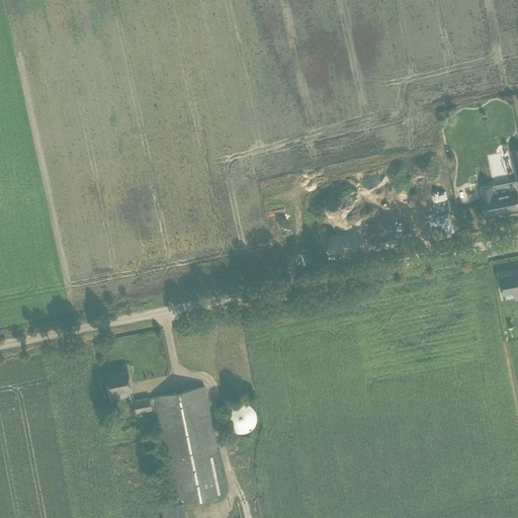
[(491,186),(481,188),(483,197),(482,197),(485,214),(517,207),(517,199),(517,198),(517,197),(516,190),(493,195),(491,186)]
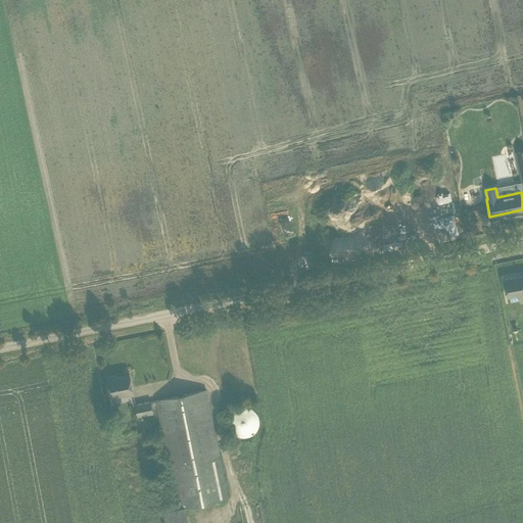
[(272,224),(277,237),(292,232),(288,219),(272,224)]
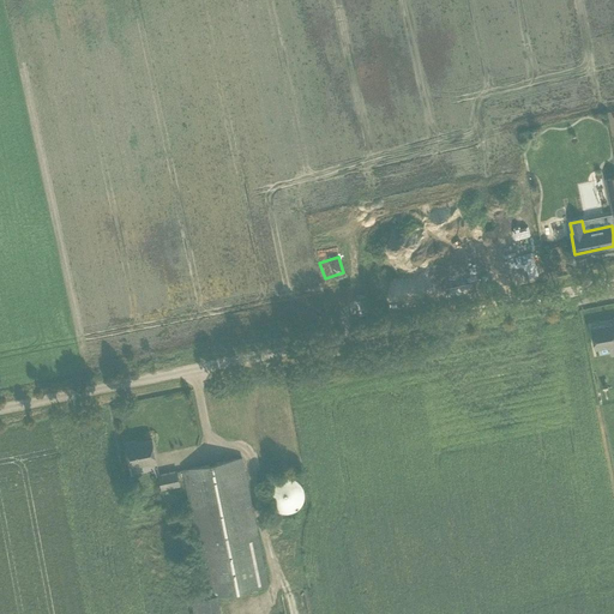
[(613,350),(613,320),(612,321),(612,324),(590,327),(595,349),(609,345),(611,351),(613,350)]
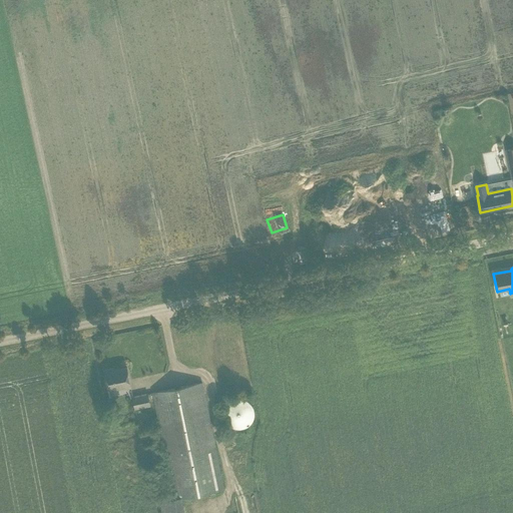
[(114,370),(114,368),(104,370),(108,390),(121,387),(122,389),(131,387),(127,367),(114,370)]
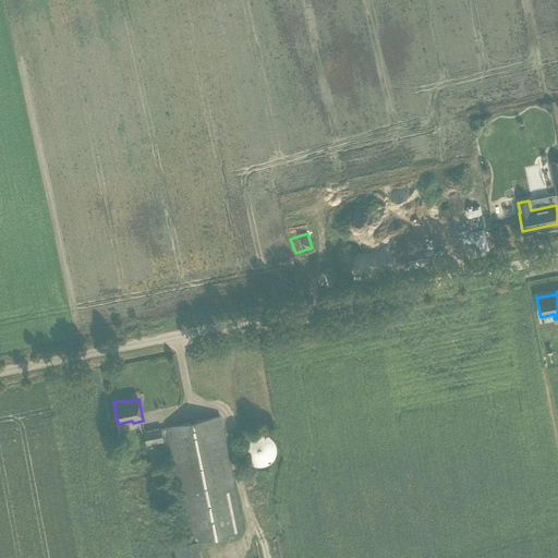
[(173,545),(176,557),(198,557),(196,541),(243,531),(219,416),(166,427),(190,542),(173,545)]
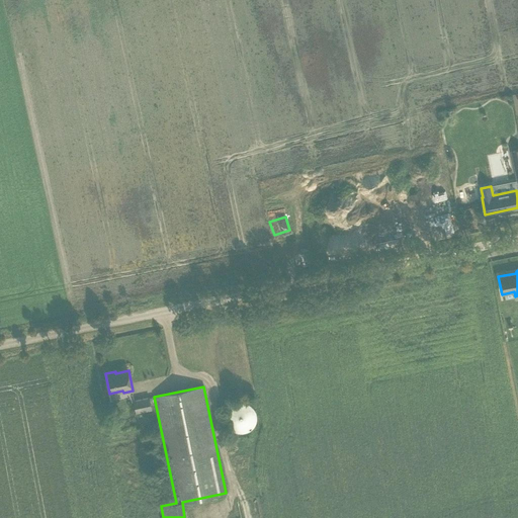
[(134,401),(137,412),(152,409),(149,398),(134,401)]
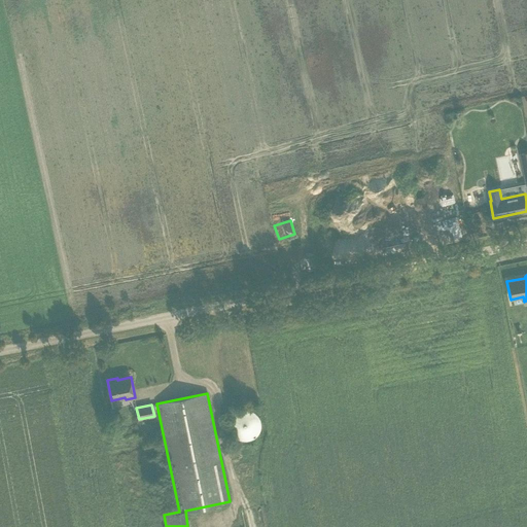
[(261,425),(261,424),(261,423),(261,422),(260,420),(260,419),(260,417),(259,416),(258,415),(257,413),(256,412),(255,412),(254,411),(253,410),(252,409),(251,409),(250,409),(248,408),(247,408),(245,408),(244,408),(243,408),(242,408),(241,409),(239,409),(237,410),(236,411),(235,412),(234,412),(233,414),(232,415),(232,416),(231,417),(231,418),(230,419),(230,421),(230,422),(230,423),(230,425),(230,426),(230,427),(231,429),(231,431),(232,432),(232,433),(233,433),(234,434),(234,435),(236,436),(237,437),(239,438),(241,440),(242,440),(245,440),(246,440),(248,440),(250,438),(252,438),(253,437),(254,436),(255,436),(256,434),(257,434),(258,432),(259,431),(260,429),(261,427),(261,425)]
